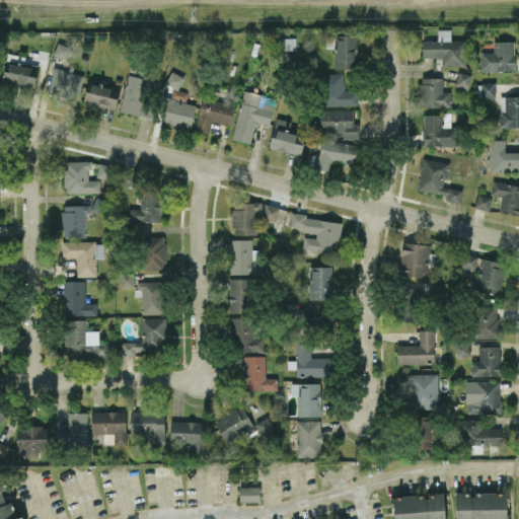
[(438,40),(422,40),(422,57),(441,57),(441,66),(465,66),(466,40),(451,39),(451,29),(438,29),(438,40)]
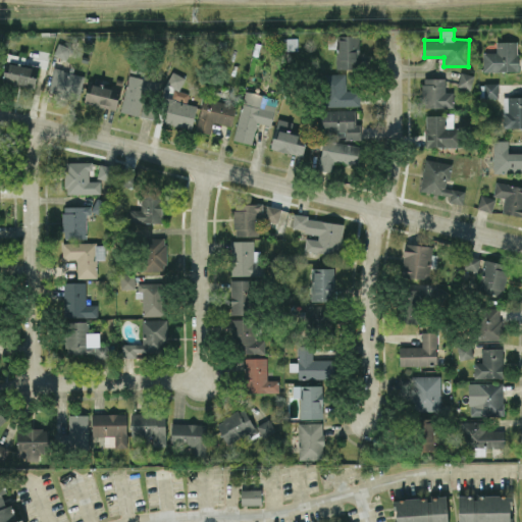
[(358,36),(327,37),(328,47),(336,47),(336,68),(358,68),(358,36)]
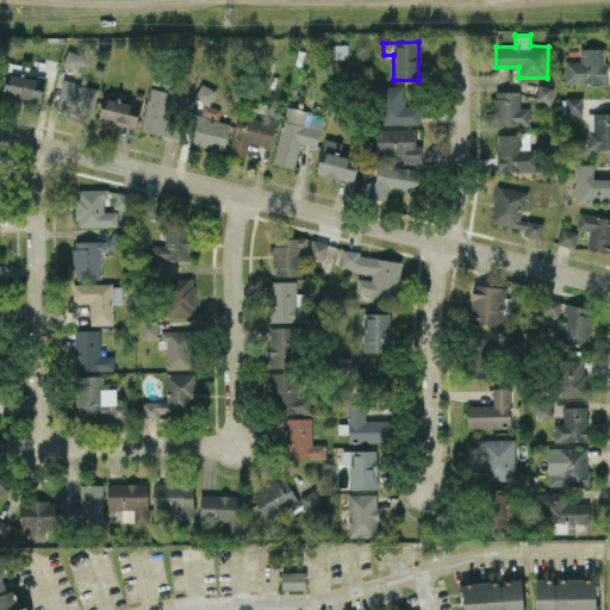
[(347,44),(324,44),(325,58),(347,58),(347,44)]
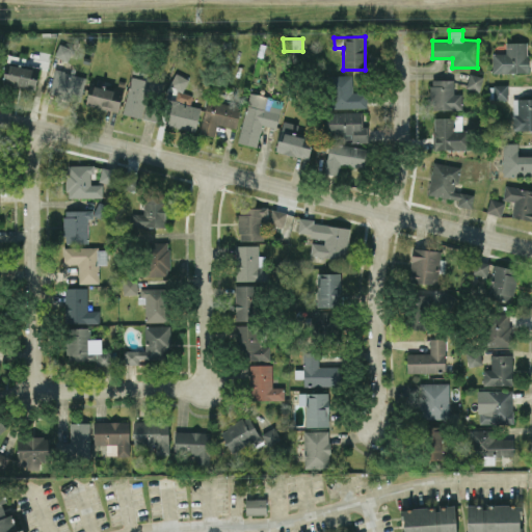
[(493,73),(528,72),(527,42),(505,42),(505,53),(493,53),(493,73)]
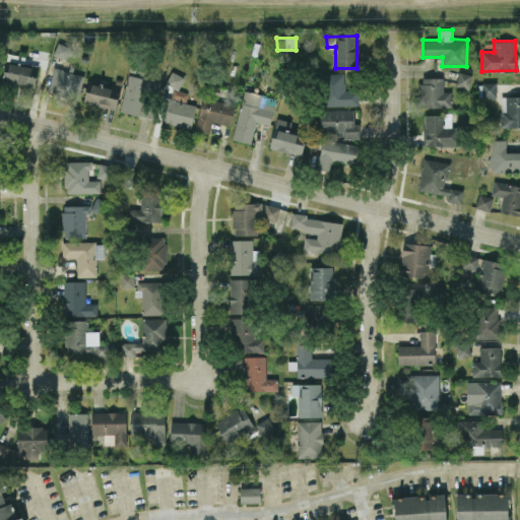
[(70,47),(58,43),(54,55),(66,59),(70,47)]
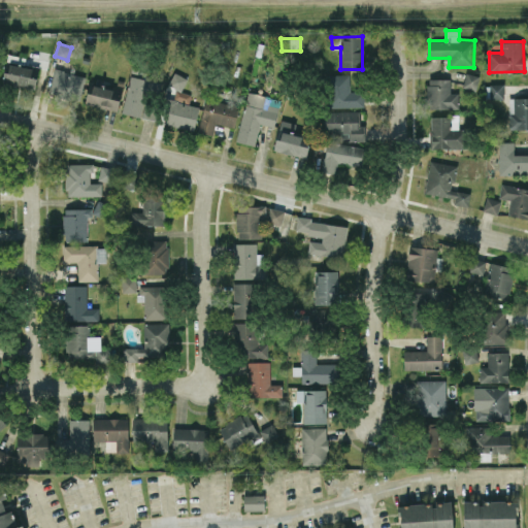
[(35,89),(39,69),(6,62),(2,83),(35,89)]
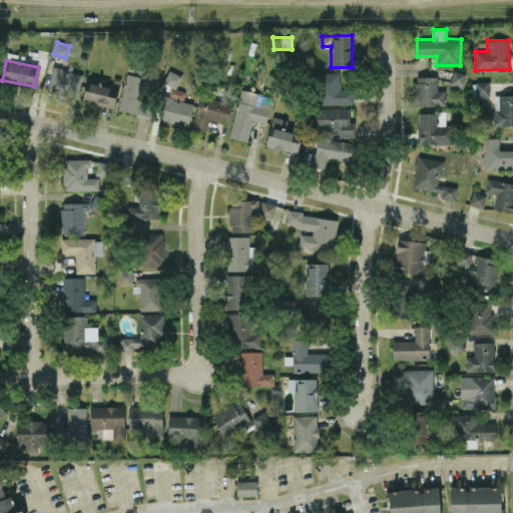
[(47,90),(76,97),(81,73),(53,66),(47,90)]
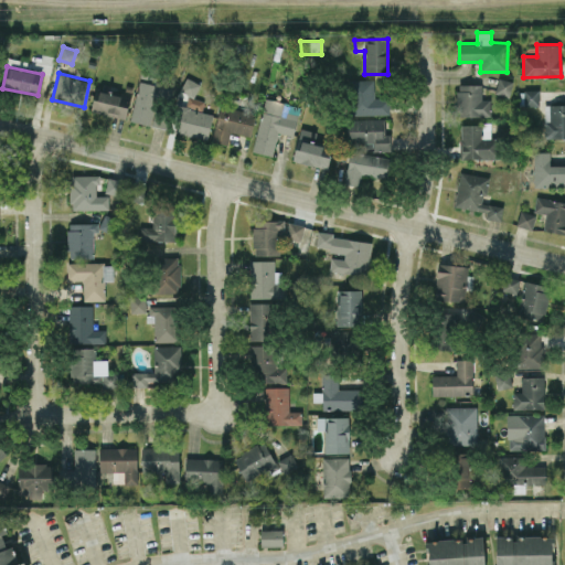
[(212,114),(202,112),(203,99),(195,98),(198,81),(183,78),(182,92),(185,92),(179,134),(208,138),(212,114)]
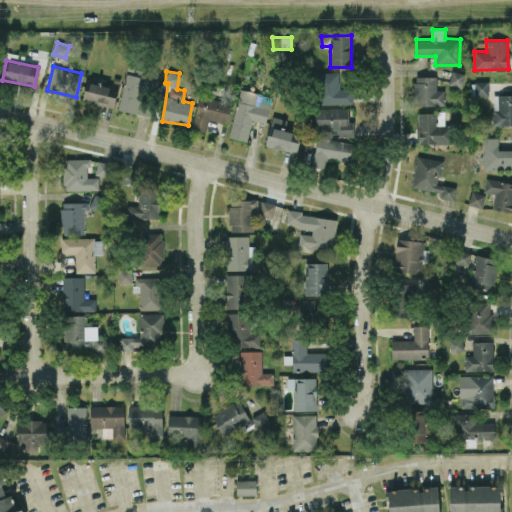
[(462,87),(464,73),(451,71),(449,84),(462,87)]
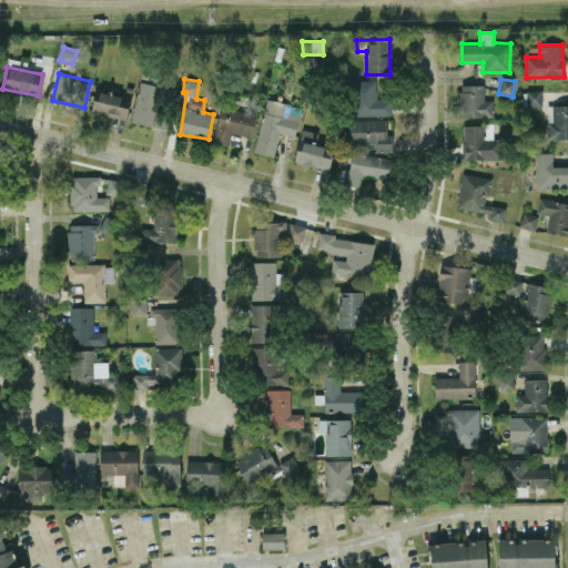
[(392,114),(391,98),(376,98),(375,80),(354,80),(355,115),(392,114)]
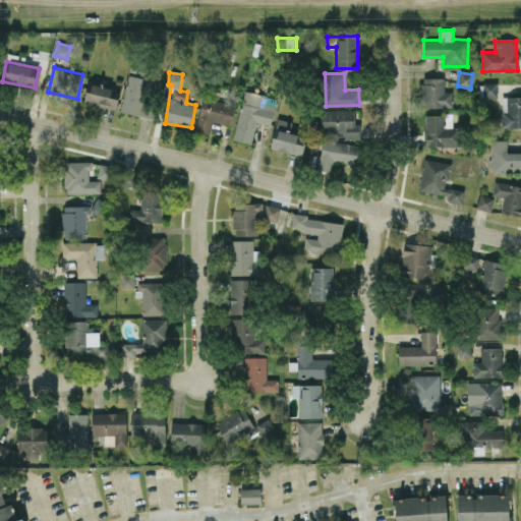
[(120,110),(142,116),(152,79),(128,74),(120,110)]
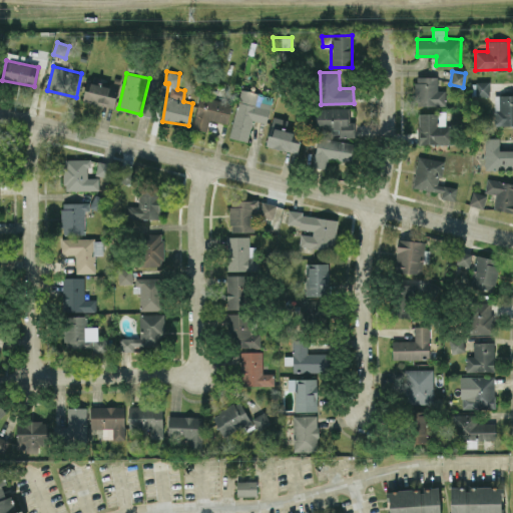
[(445,105),(445,89),(437,89),(437,76),(415,76),(415,105),(445,105)]
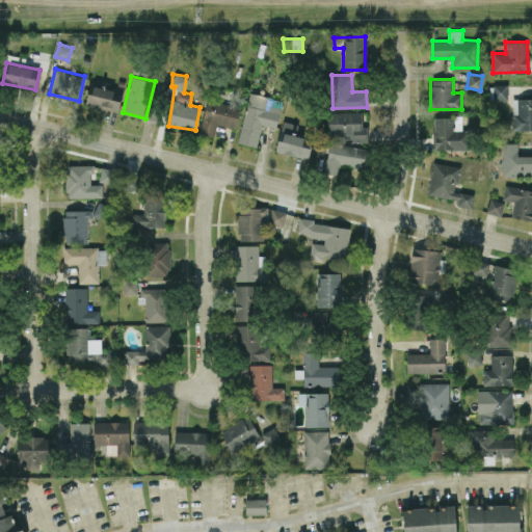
[(85,104),(117,112),(123,91),(90,83),(85,104)]
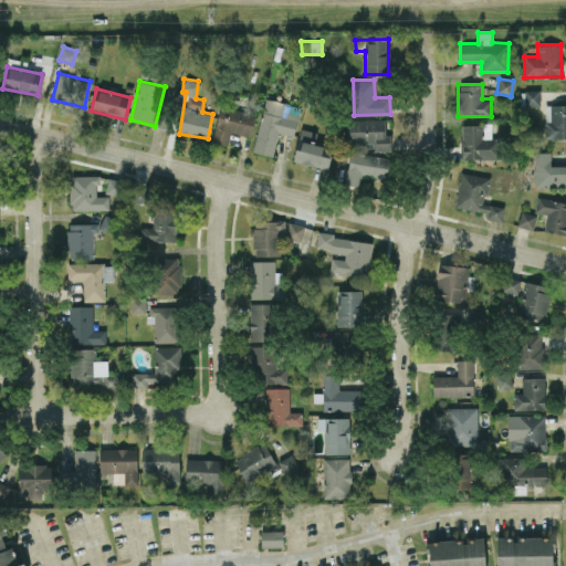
[(540,105),(540,90),(524,90),(524,105),(540,105)]
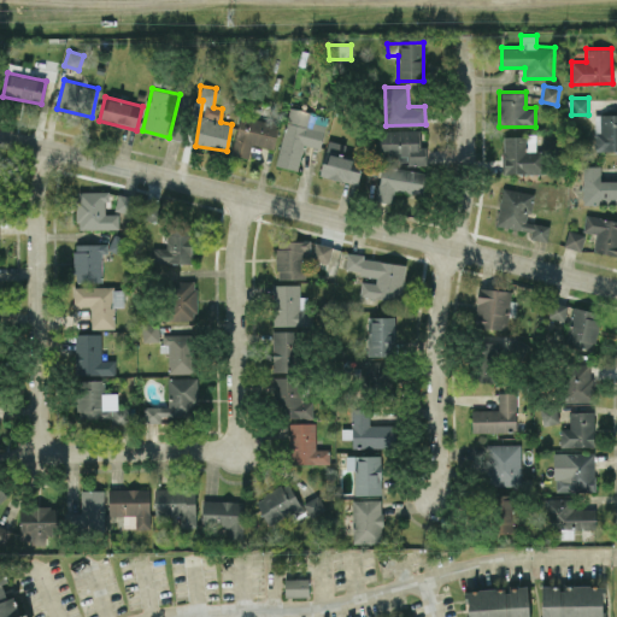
[(276,165),(298,170),(303,144),(321,148),(328,115),(288,107),(276,165)]
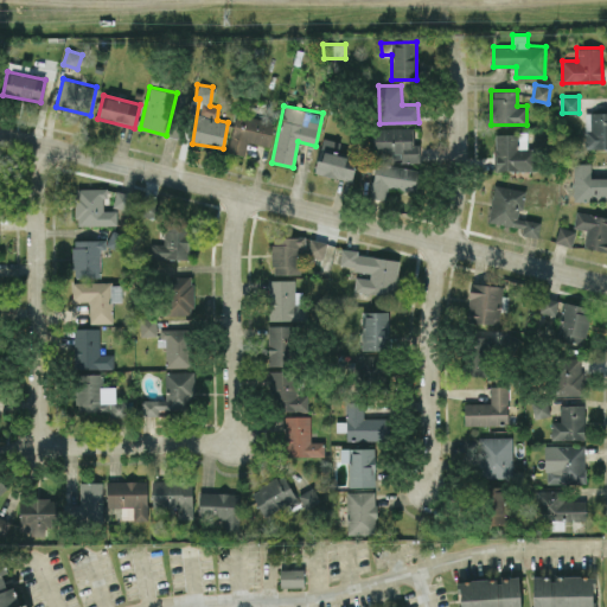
[(606,112),(585,113),(586,131),(589,131),(590,148),(606,147),(606,112)]
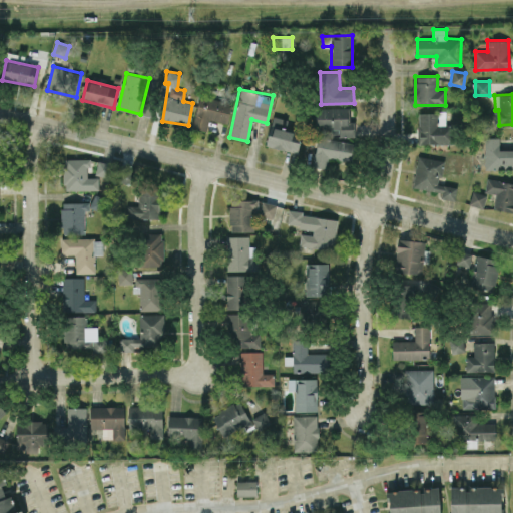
[(227,123),(231,102),(199,95),(192,127),(206,130),(209,119),(227,123)]
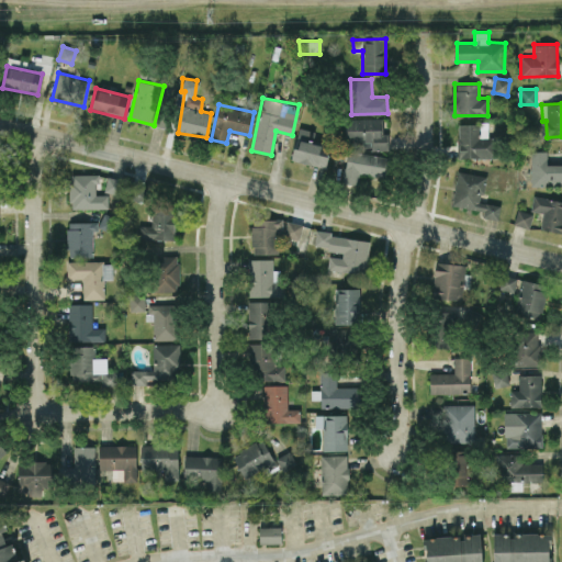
[(346,141),(371,139),(371,150),(389,149),(388,132),(382,133),(382,117),(345,119),(346,141)]
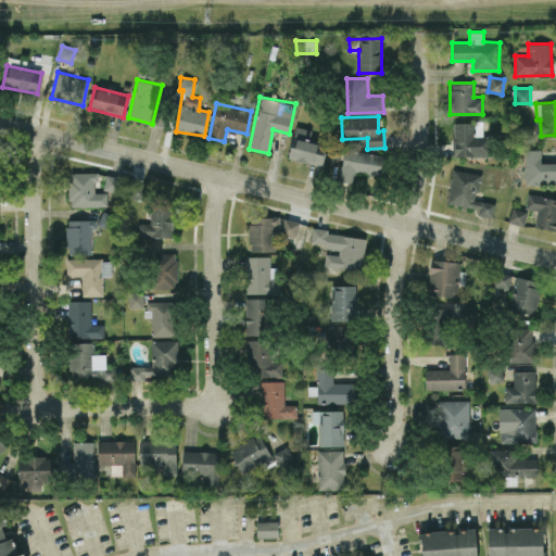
[(454,156),(490,155),(490,136),(482,136),(482,122),(453,122),(454,156)]
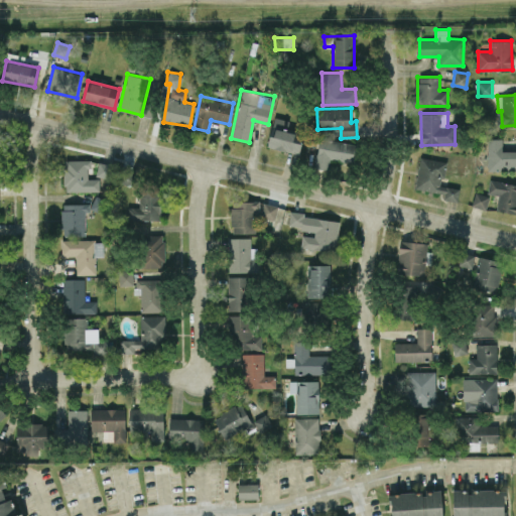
[(302,133),(270,128),(268,148),(299,152),(302,133)]
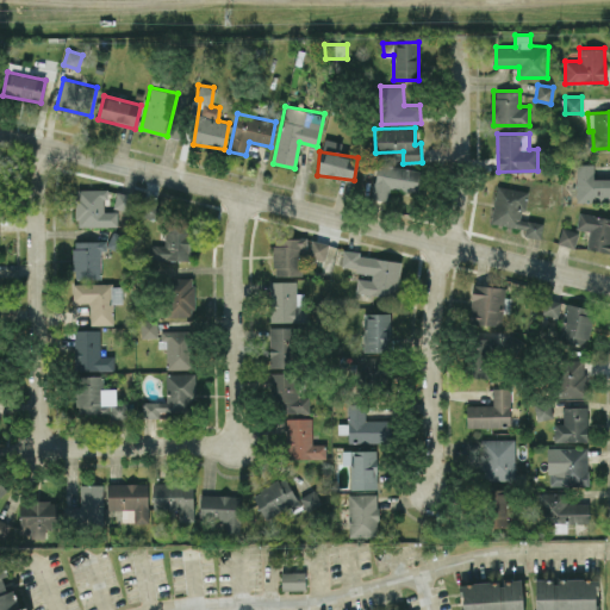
[(421,170),(377,163),(372,198),(388,200),(391,187),(417,192),(421,170)]
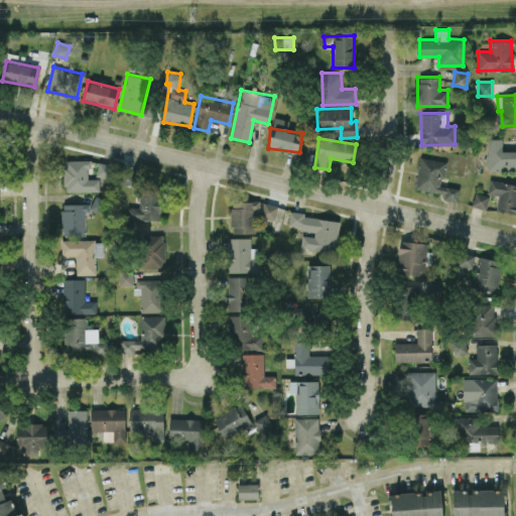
[(487,170),(515,169),(515,150),(502,151),(502,138),(487,138),(487,170)]
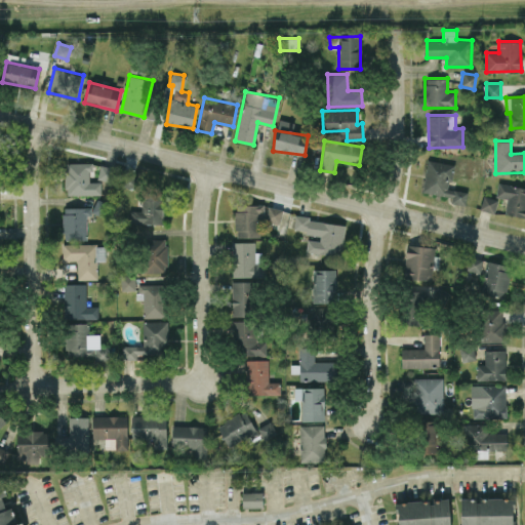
[(451,197),(450,202),(466,205),(468,192),(449,189),(453,164),(428,159),(421,191),(451,197)]
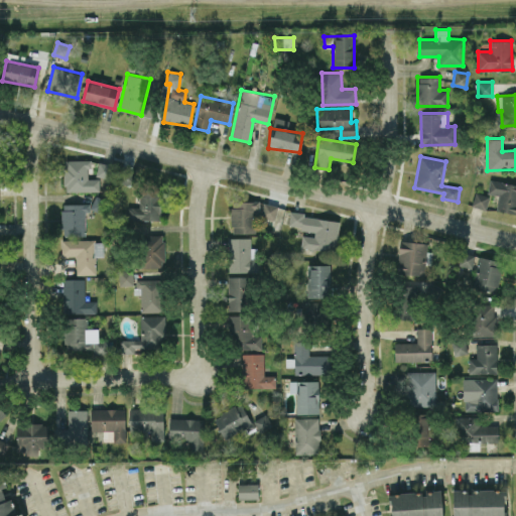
[(62,187),(90,188),(91,159),(63,159),(62,187)]
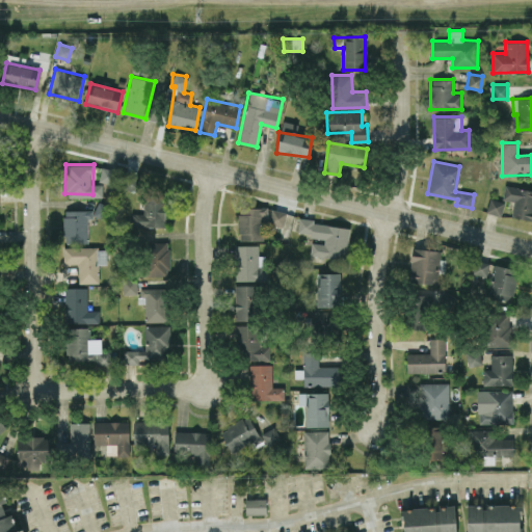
[(514,201),(512,217),(531,218),(531,188),(504,186),(503,200),(514,201)]
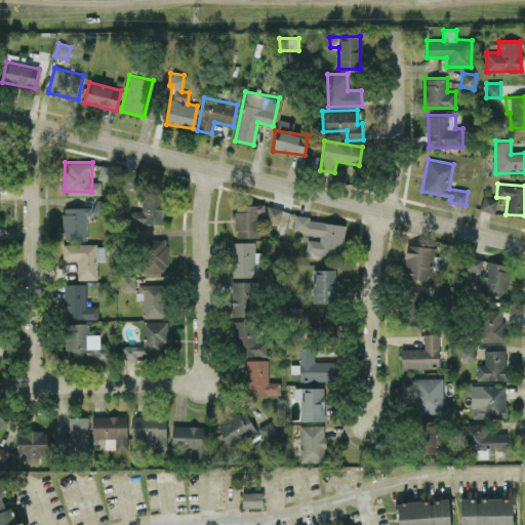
[(130,223),(163,224),(164,192),(138,192),(138,201),(144,202),(143,211),(130,211),(130,223)]
